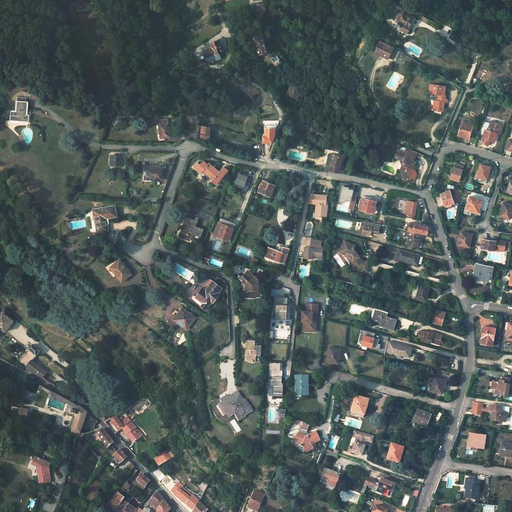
[(256,13),(266,12),(265,2),(254,3),(256,13)]
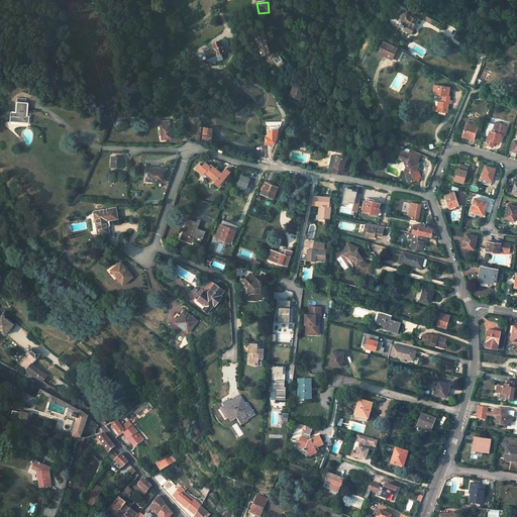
[(402,14),(400,18),(403,19),(400,25),(405,28),(404,29),(412,33),(415,27),(413,27),(419,16),(412,13),(410,16),(407,14),(405,15),(402,14)]
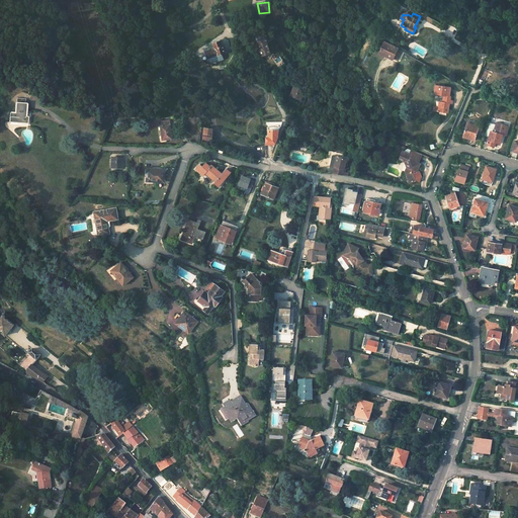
[(489,40),(482,37),(478,44),(478,45),(485,49),(489,40)]
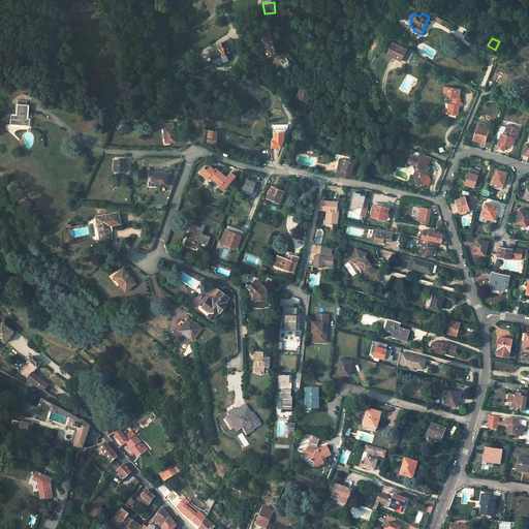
[(225,41),(218,44),(219,49),(210,53),(213,60),(214,59),(215,63),(217,64),(222,61),(223,63),(227,61),(225,56),(229,54),(234,52),(235,49),(231,41),(229,40),(225,42),(225,41)]
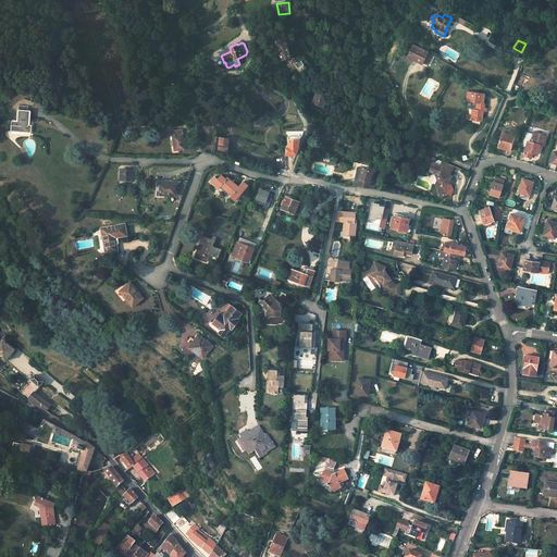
[(281,60),(289,58),(287,45),(277,48),(277,49),(281,59),(281,60)]
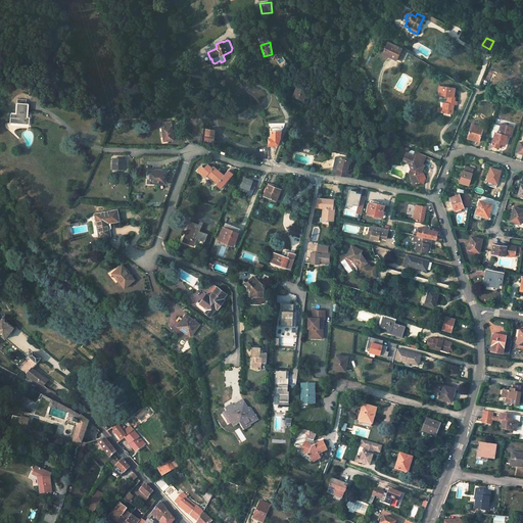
[(396,47),(388,43),(382,54),(396,60),(396,59),(401,61),(407,52),(401,49),(396,47)]
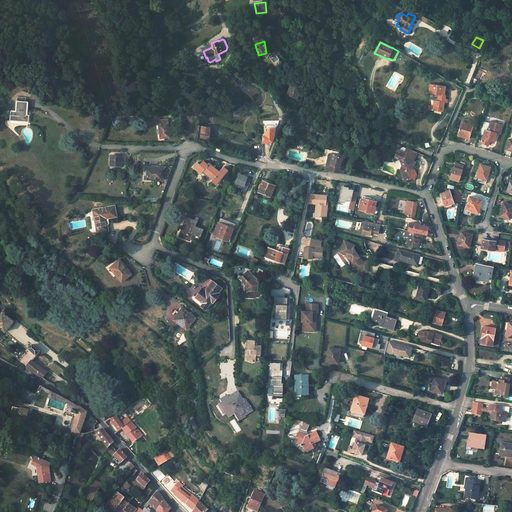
[(445,85),(430,83),(429,93),(438,94),(437,100),(433,100),(432,105),(428,105),(428,109),(443,111),(444,102),(444,98),(445,94),(444,94),(445,85)]
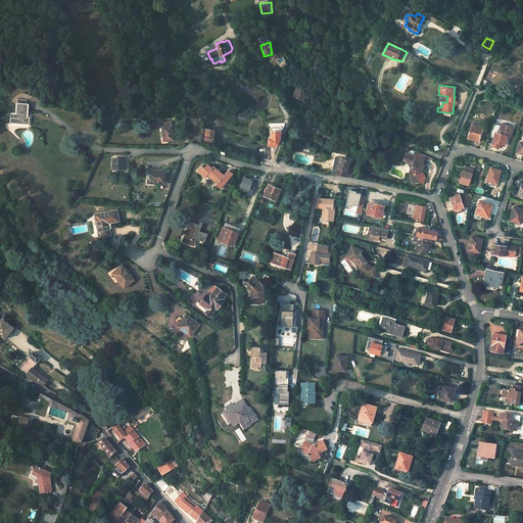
[(297,89),(294,96),(303,100),(306,93),(297,89)]
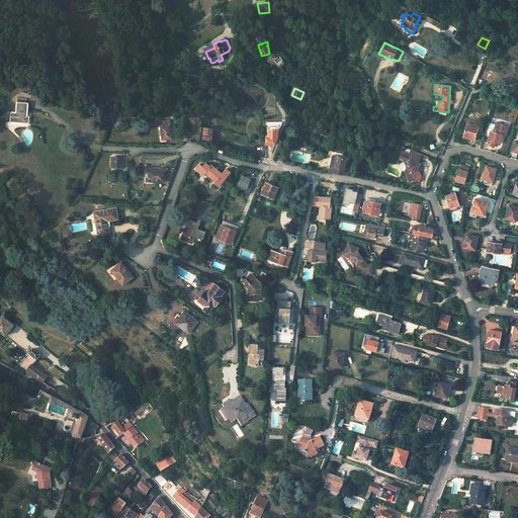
[(27,102),(16,101),(15,112),(11,111),(10,121),(28,123),(29,115),(26,115),(27,102)]
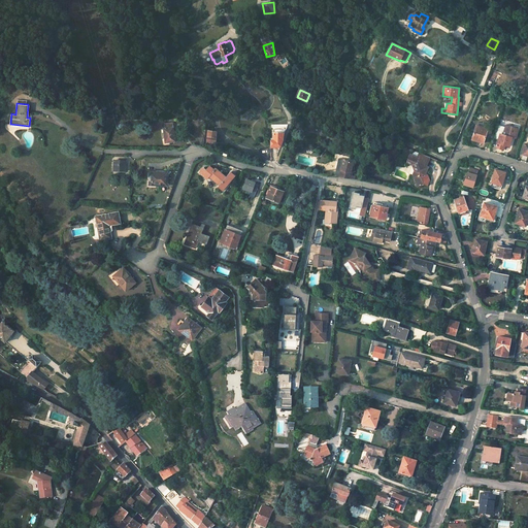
[(494,137),(498,138),(496,146),(503,149),(504,145),(508,146),(512,137),(510,136),(512,133),(516,135),(518,127),(505,124),(504,126),(498,124),(494,137)]
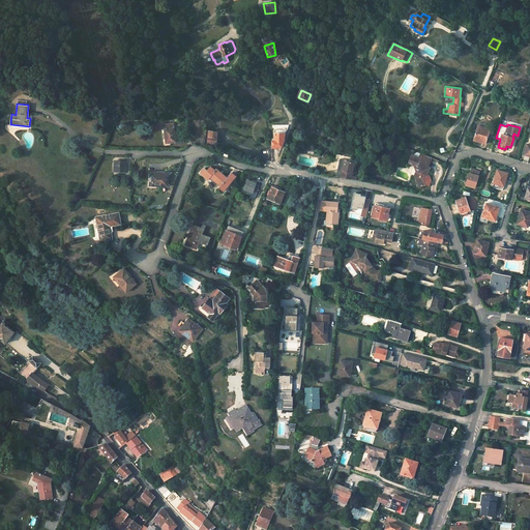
[(489,128),(478,125),(474,140),(484,143),(489,128)]
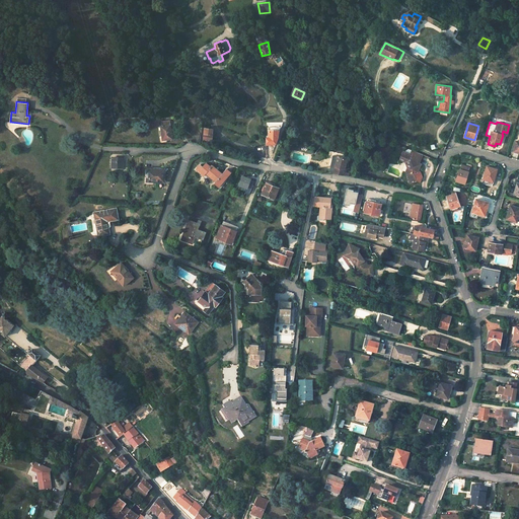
[(172,126),(163,126),(163,139),(173,139),(172,126)]
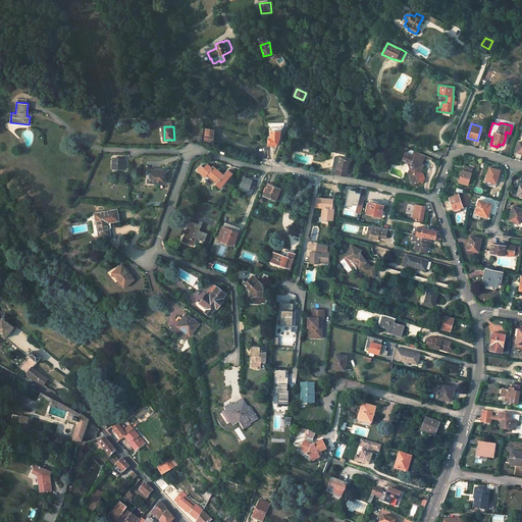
[(283,126),(269,126),(270,138),(266,139),(267,146),(276,146),(279,137),(280,131),(281,129),(283,126)]
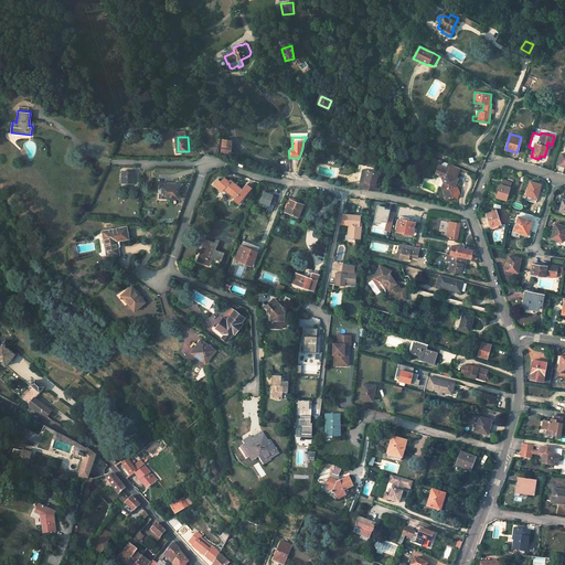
[(232,141),(223,140),(221,152),(231,153),(232,147),(231,147),(232,141)]
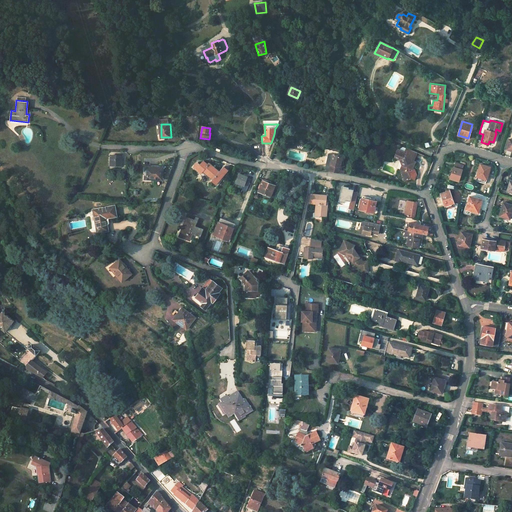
[(403,159),(402,162),(405,163),(402,170),(406,181),(412,179),(411,177),(417,174),(416,171),(414,171),(413,170),(415,166),(416,163),(415,162),(418,153),(408,149),(406,154),(400,151),(397,156),(403,159)]
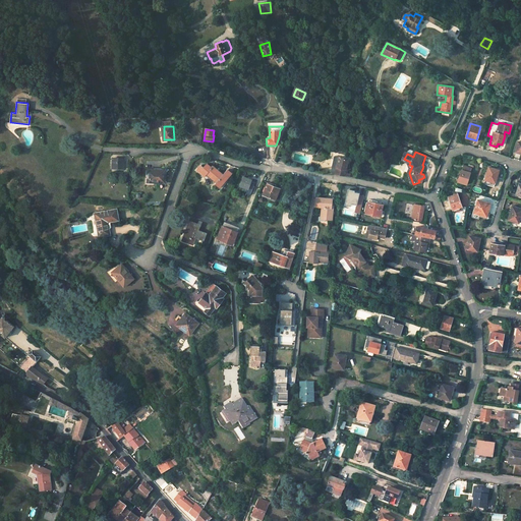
[(346,173),(349,161),(335,157),(331,174),(345,176),(346,173)]
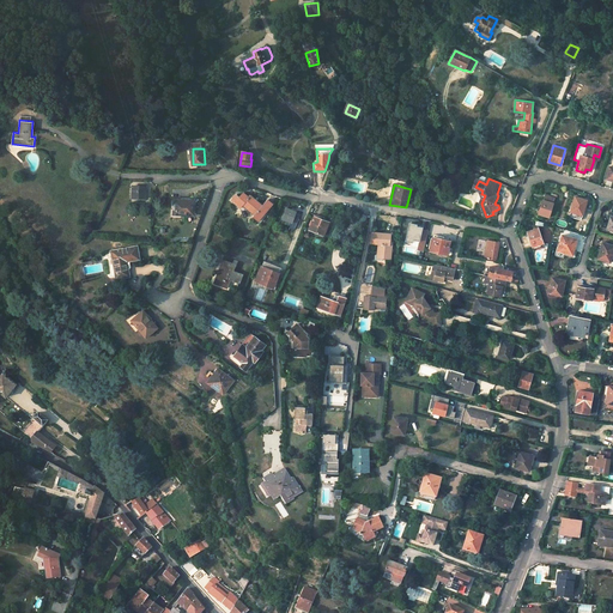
[(146,186),(133,186),(132,196),(140,198),(140,196),(145,196),(146,186)]
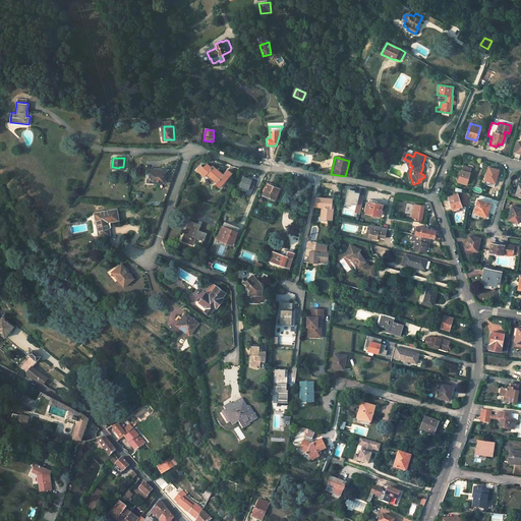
[(227,170),(223,175),(213,167),(212,168),(207,165),(204,169),(201,166),(197,171),(206,177),(208,174),(217,181),(215,184),(220,187),(231,174),(227,170)]
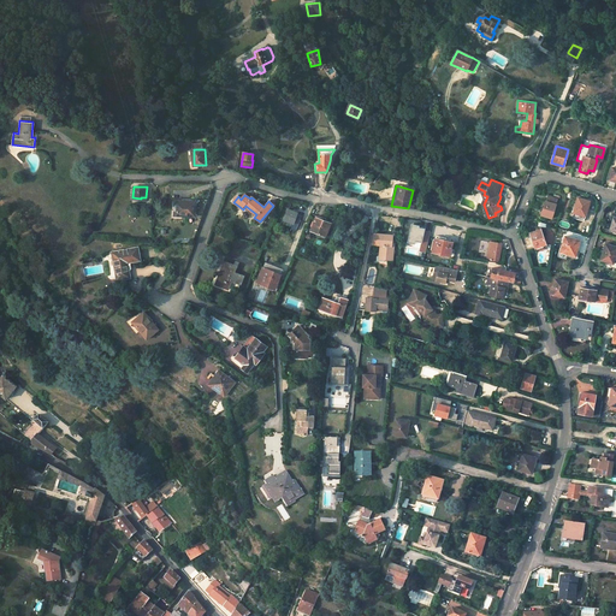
[(546,202),(542,215),(552,219),(556,206),(554,205),(556,199),(549,196),(546,202)]
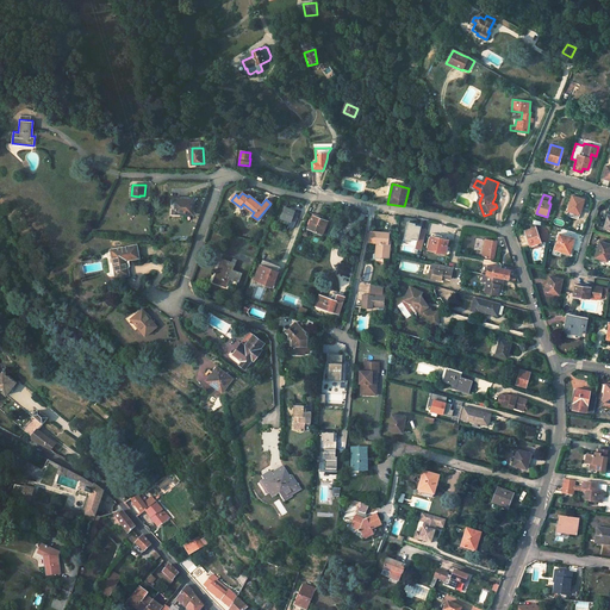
[(584,199),(573,195),(567,215),(578,218),(584,199)]
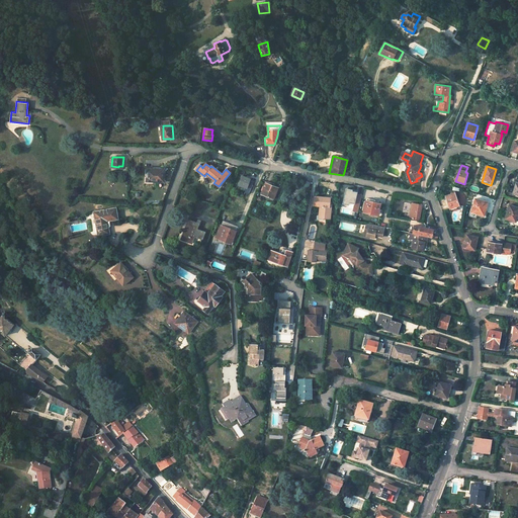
[(159,171),(152,171),(151,182),(164,183),(164,170),(159,170),(159,171)]
